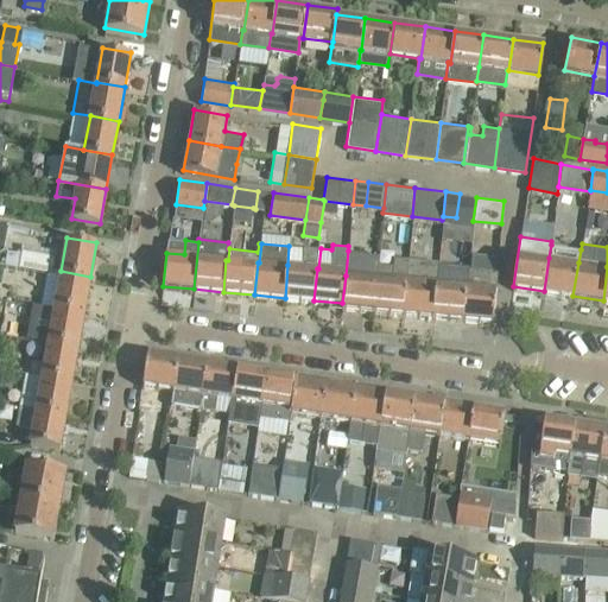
[(581,249),(551,245),(549,258),(544,291),(572,296),(578,263),(581,249)]
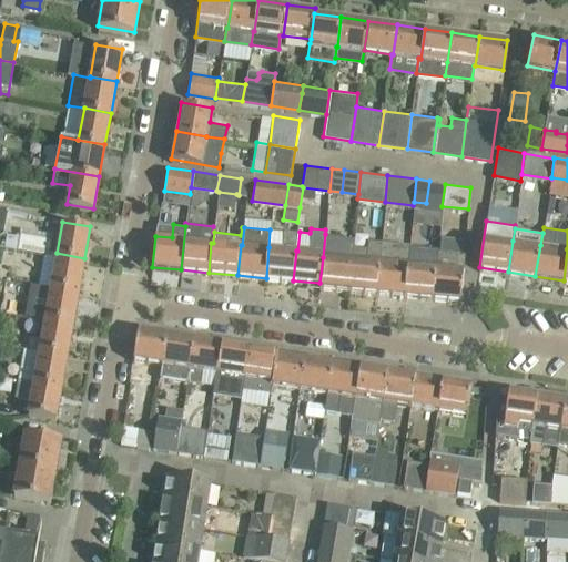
[(20,230),(19,236),(18,246),(48,252),(51,235),(20,230)]
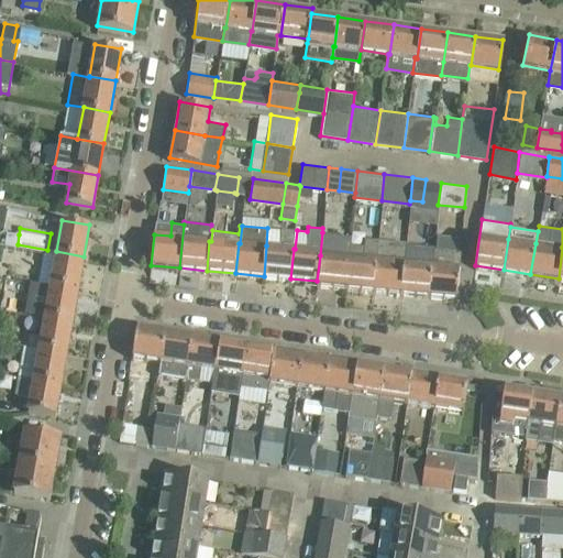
[(266,245),(264,276),(290,279),(294,249),(295,249),(297,230),(283,229),(280,248),(266,245)]
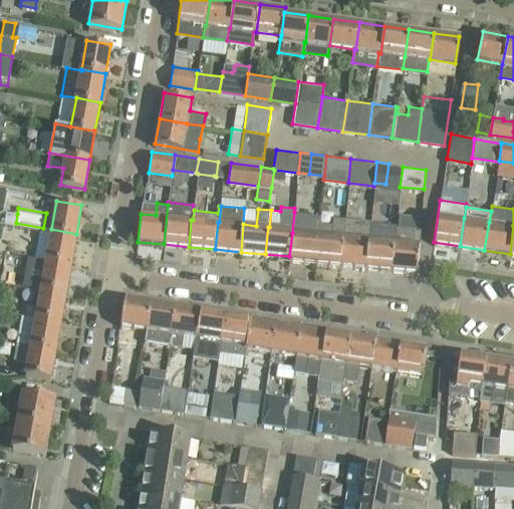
[(4,221),(16,223),(17,214),(5,212),(4,221)]
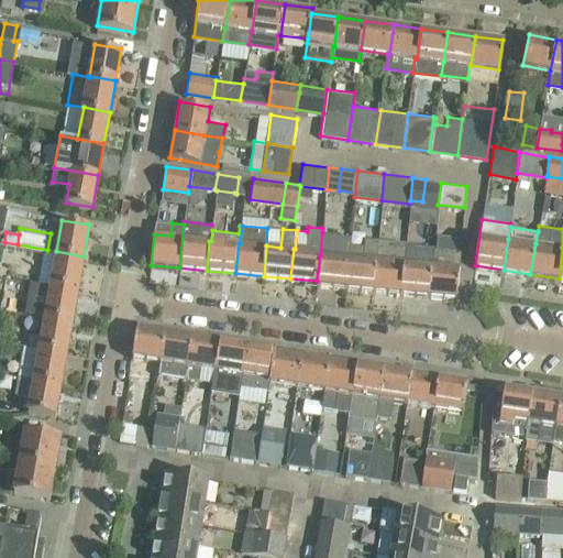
[(320,255),(317,281),(317,285),(344,287),(348,259),(349,259),(351,243),(351,234),(322,232),(320,255)]
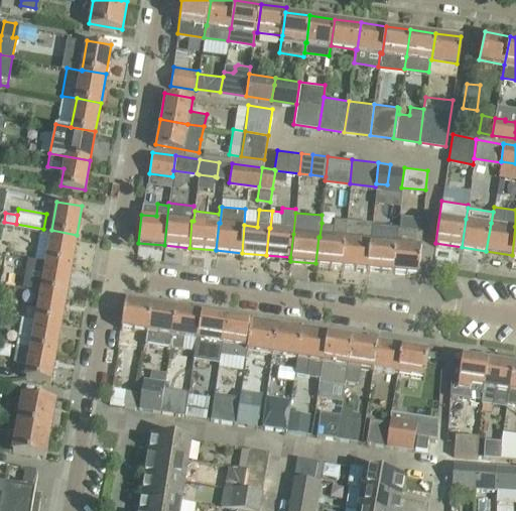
[(334,224),(321,223),(319,237),(318,237),(315,263),(341,266),(344,239),(345,239),(347,219),(335,218),(334,224)]
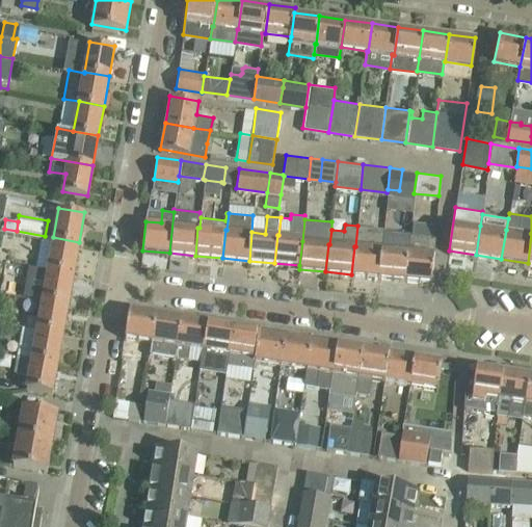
[(383,228),(357,226),(355,246),(354,246),(351,274),(377,277),(380,248),(383,228)]
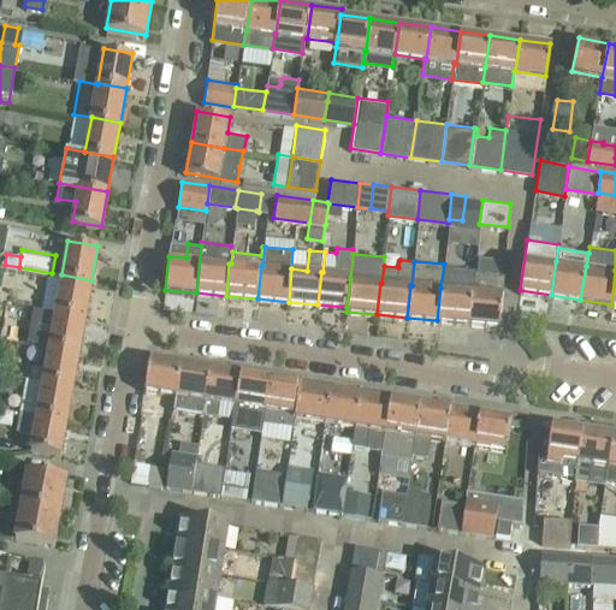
[(440,288),(437,320),(469,324),(472,291),(473,291),(475,271),(443,268),(440,288)]
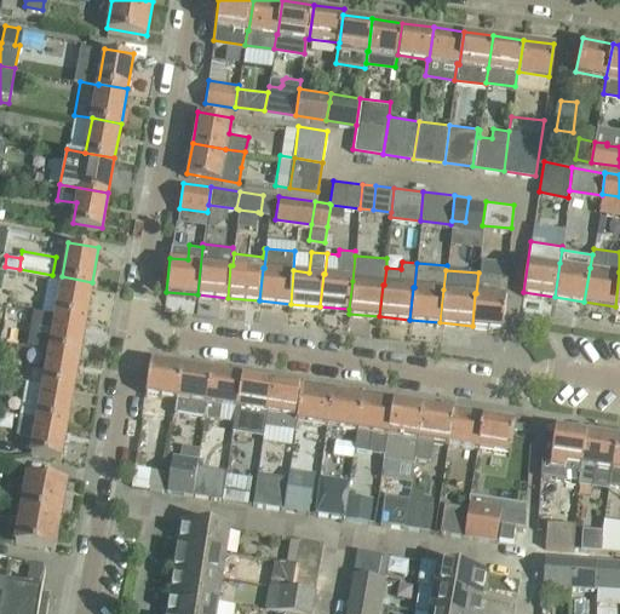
[(475,293),(472,326),(503,328),(507,276),(478,273),(476,293),(475,293)]
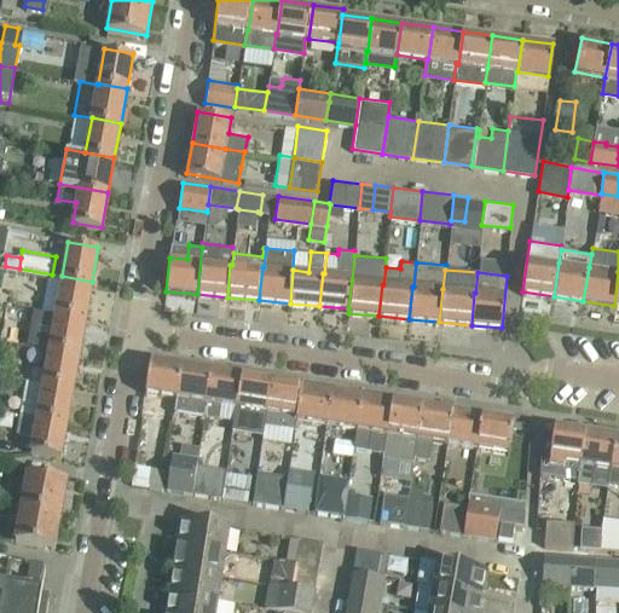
[(62,276),(56,312),(86,317),(92,282),(62,276)]
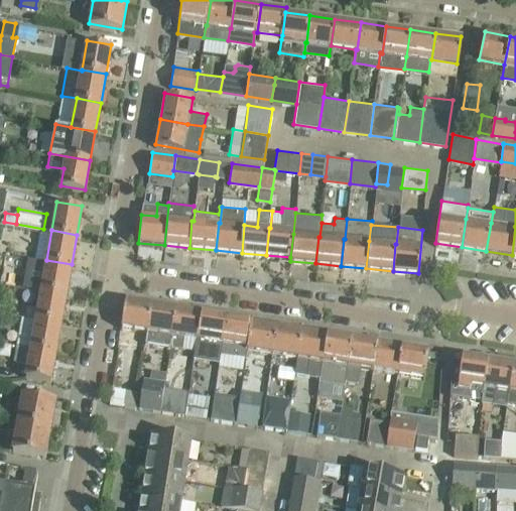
[(43,274),(41,288),(67,292),(72,264),(46,260),(11,253),(9,268),(43,274)]
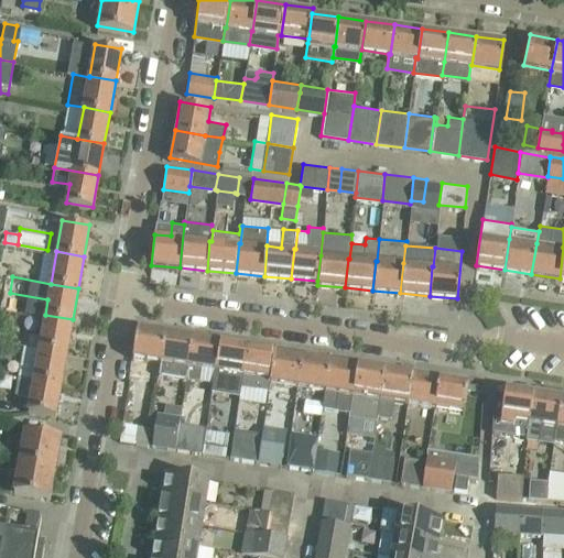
[(67,351),(73,319),(45,315),(40,346),(67,351)]
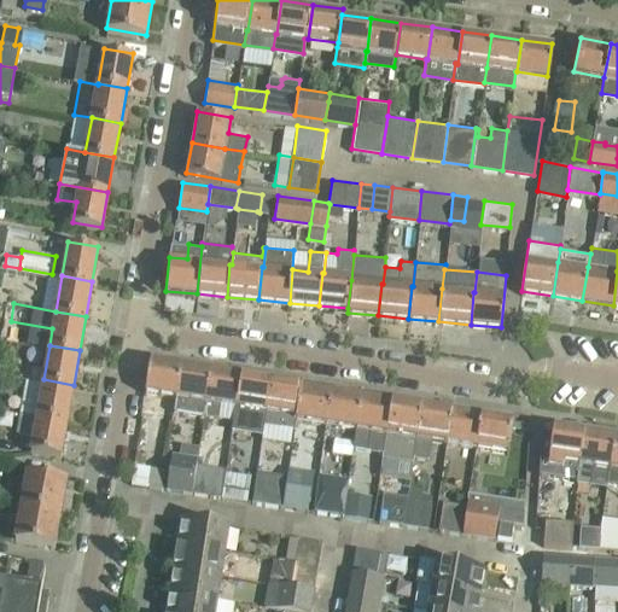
[(145,390),(176,395),(178,395),(182,361),(151,356),(145,390)]
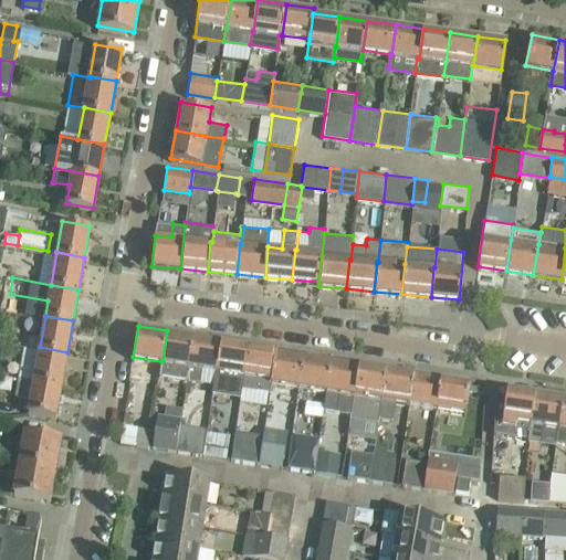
[(188,366),(190,366),(195,335),(167,330),(163,361),(161,361),(159,373),(187,378),(188,366)]
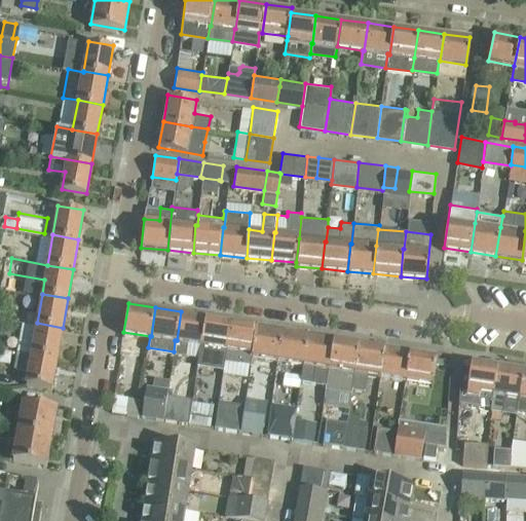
[(207,315),(181,311),(177,340),(202,344),(207,315)]
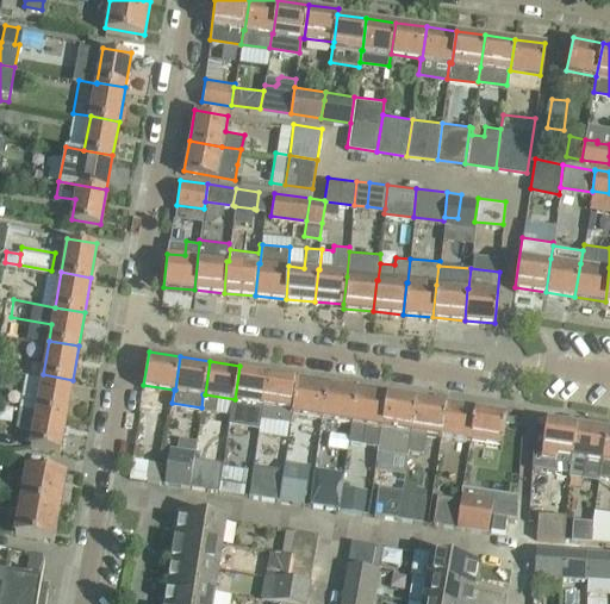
[(269,371),(240,366),(235,399),(262,403),(263,404),(269,371)]
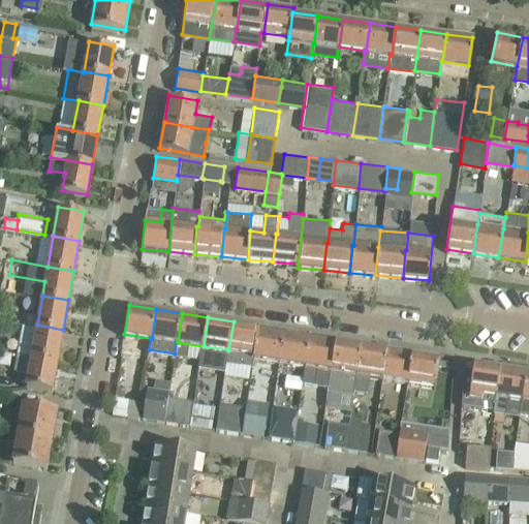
[(228,350),(227,349),(226,361),(252,365),(253,359),(258,329),(259,325),(234,321),(228,350)]
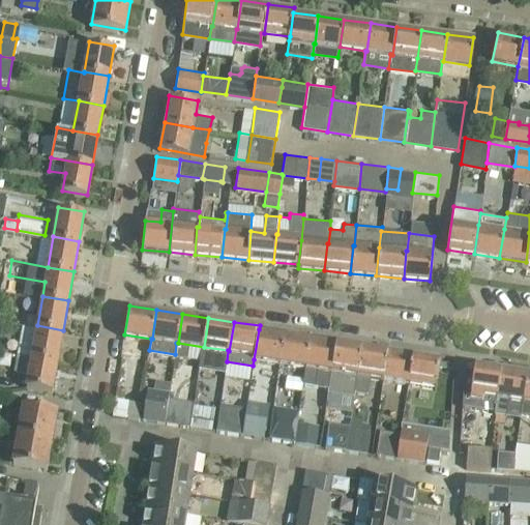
[(37,325),(32,355),(57,360),(63,330),(37,325)]
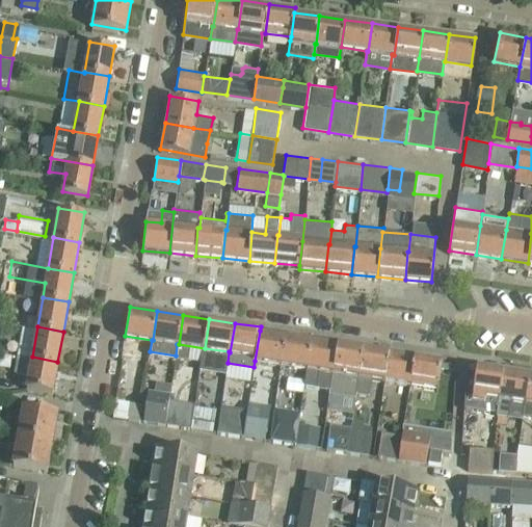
[(287,335),(260,331),(255,361),(282,365),(287,335)]
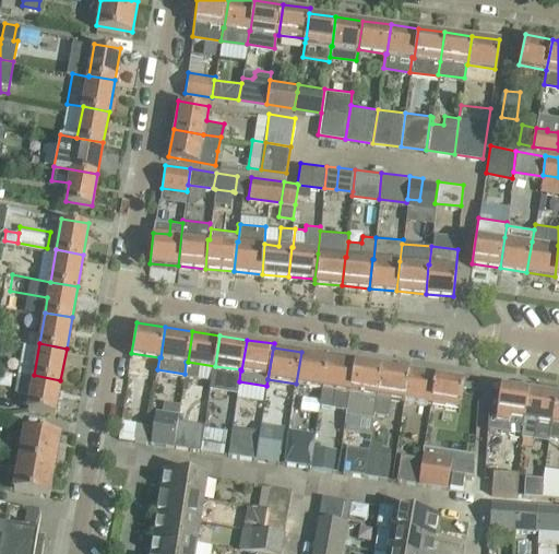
[(296,384),(321,387),(322,387),(326,355),(301,352),(296,384)]
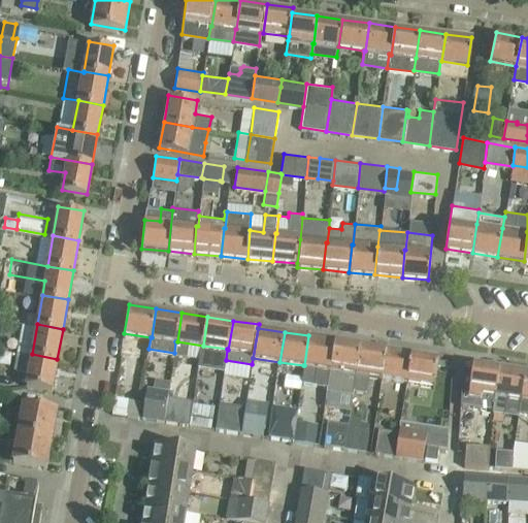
[(326,389),(327,389),(335,339),(308,335),(304,365),(303,365),(301,381),(327,385),(326,389)]
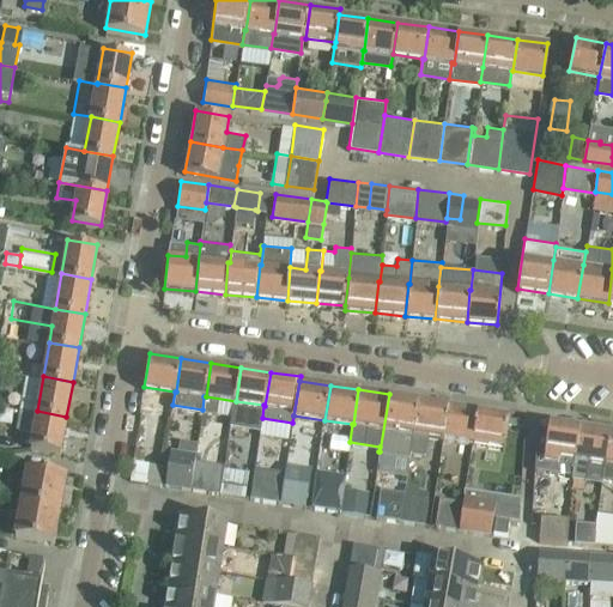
[(389,394),(380,451),(410,456),(411,453),(419,399),(389,394)]
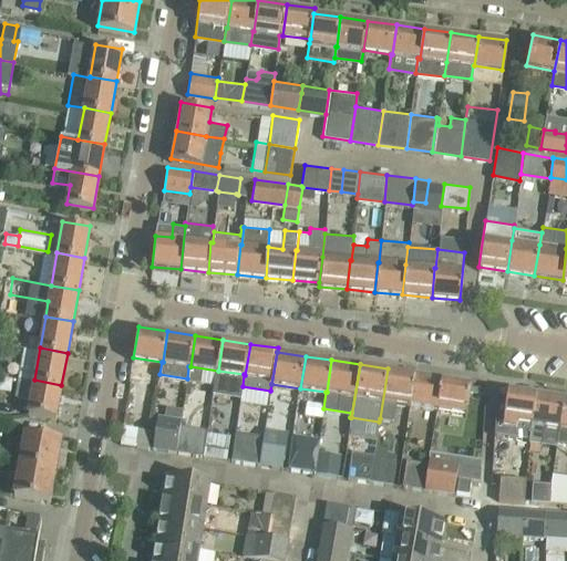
[(415,373),(388,369),(380,418),(393,421),(397,402),(411,404),(415,373)]
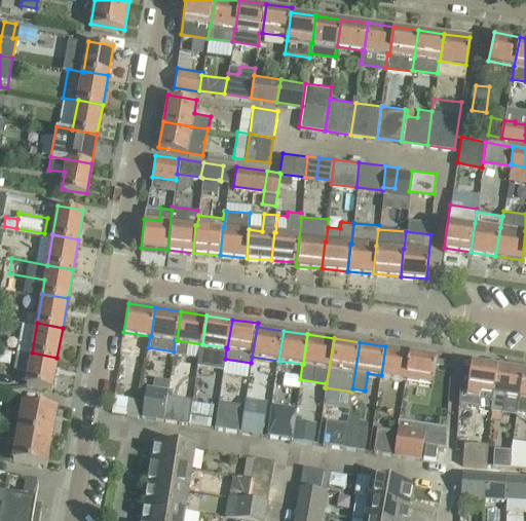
[(410,350),(385,346),(381,375),(406,379),(410,350)]
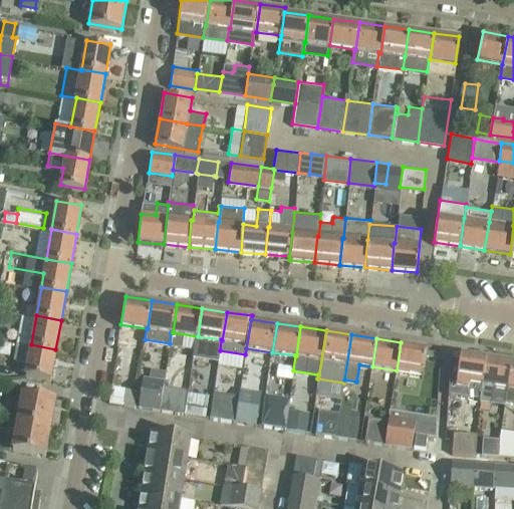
[(397,370),(395,383),(421,386),(422,377),(439,380),(440,356),(426,353),(426,352),(427,346),(401,342),(397,370)]
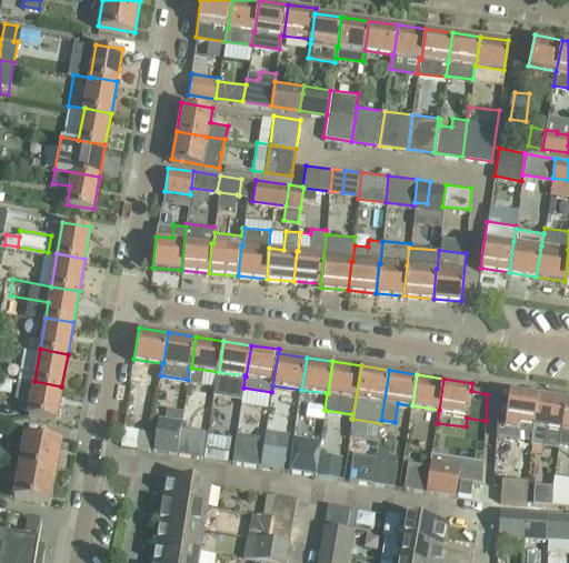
[(56,419),(61,386),(35,381),(33,386),(17,383),(15,395),(31,399),(28,413),(56,419)]
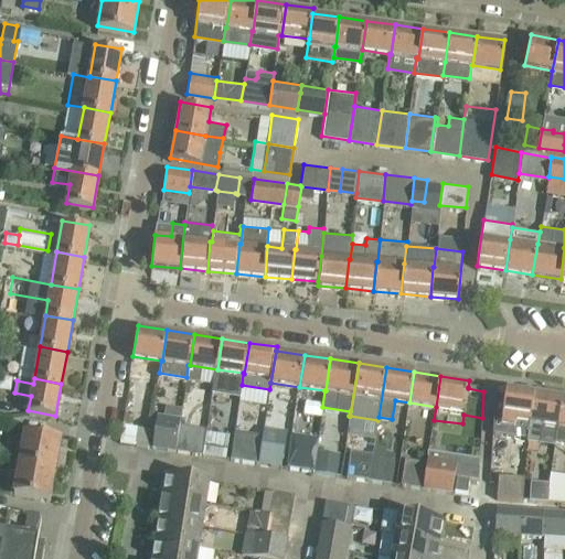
[(494,410),(492,431),(501,432),(528,437),(529,421),(531,421),(535,390),(508,386),(507,391),(497,390),(494,410)]
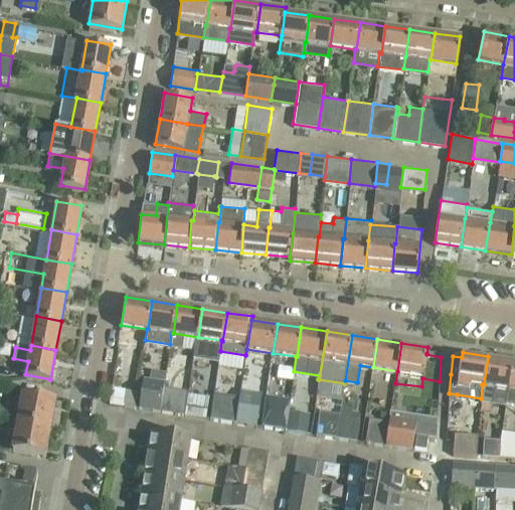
[(513,360),(488,356),(484,384),(482,384),(481,398),(482,398),(480,406),(491,408),(495,386),(509,388),(513,360)]
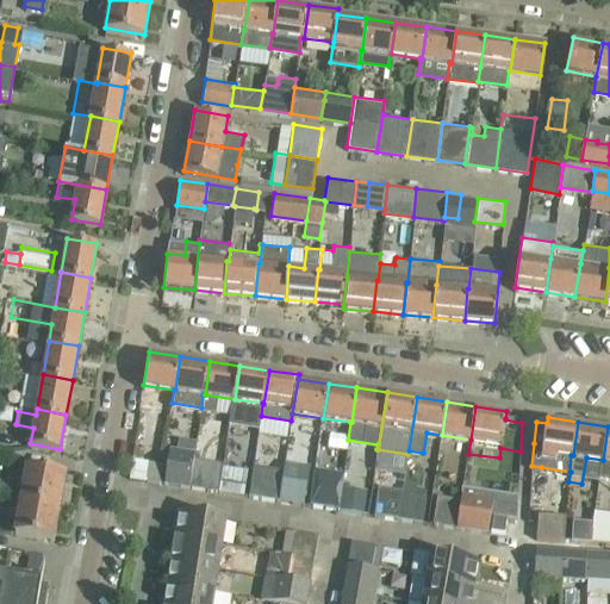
[(190,484),(194,448),(169,444),(165,480),(190,484)]
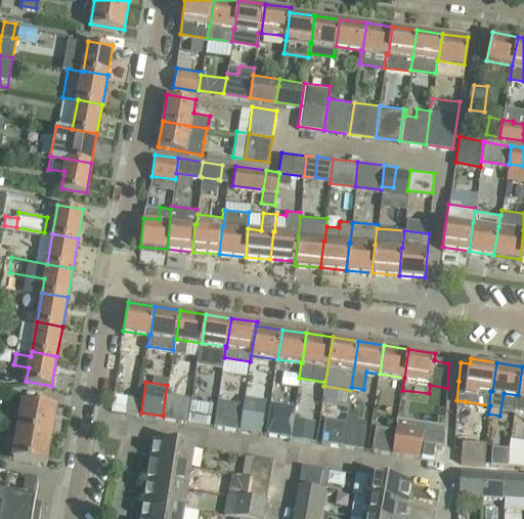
[(111,407),(137,412),(139,395),(124,393),(125,387),(115,386),(111,407)]
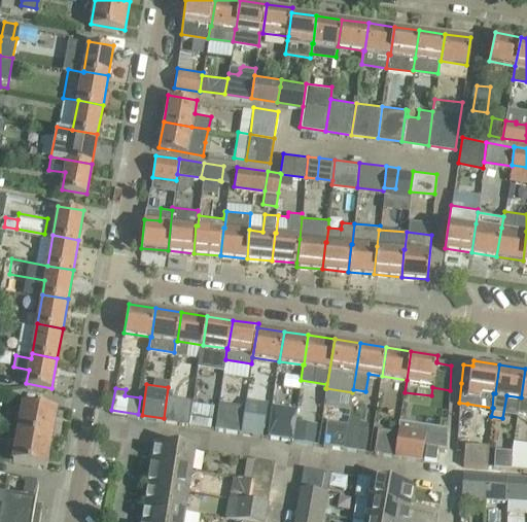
[(191,399),(190,406),(188,422),(210,425),(214,403),(191,399)]
